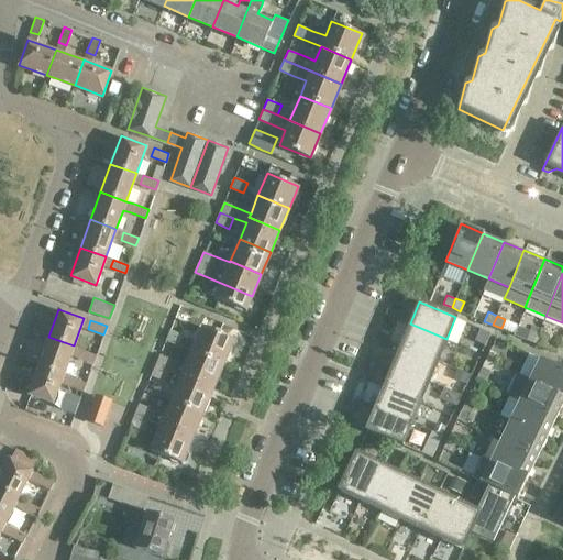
[(446,339),(410,324),(401,344),(438,360),(446,339)]
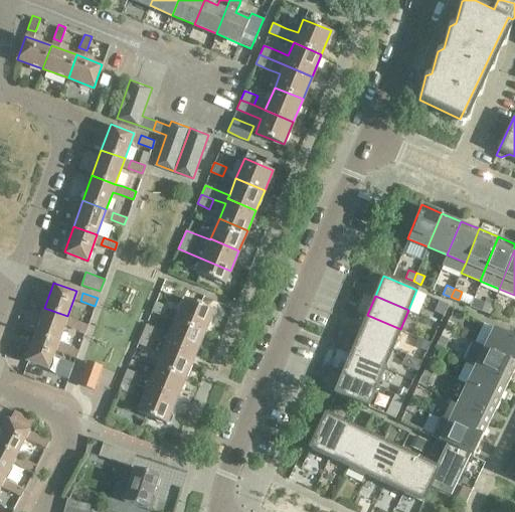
[(176,321),(204,333),(214,310),(185,298),(176,321)]
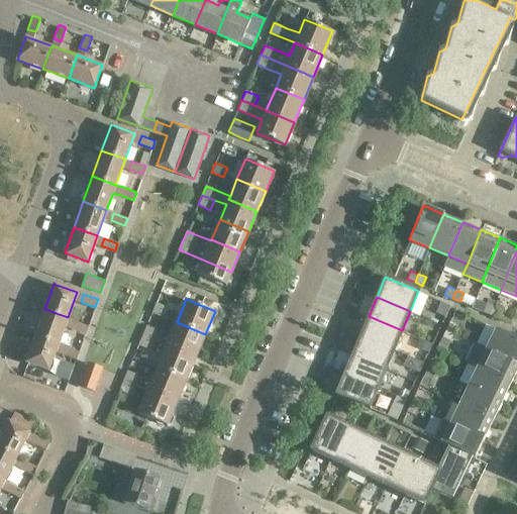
[(440,300),(435,311),(444,315),(449,304),(440,300)]
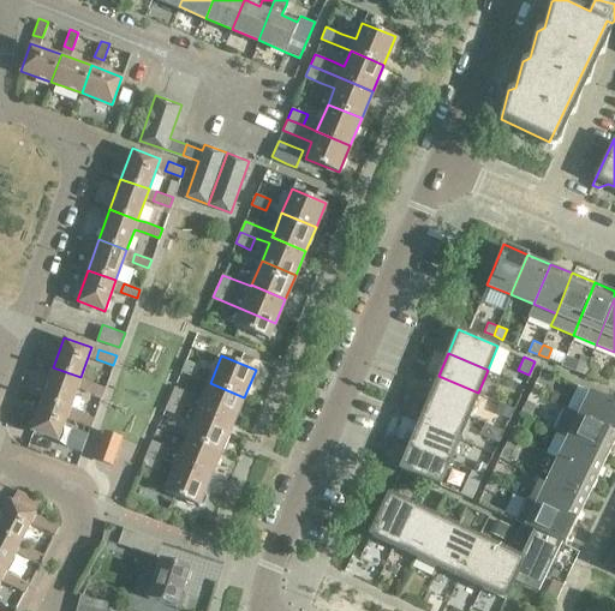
[(186,359),(181,371),(196,377),(201,365),(186,359)]
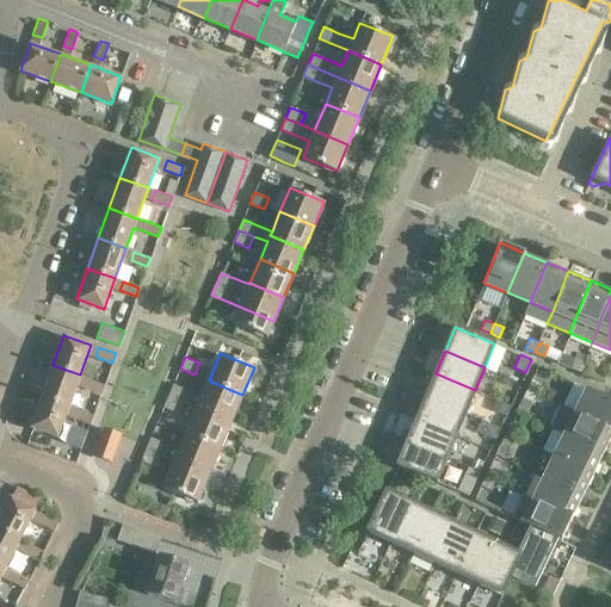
[(571,366),(580,371),(584,361),(574,357),(571,366)]
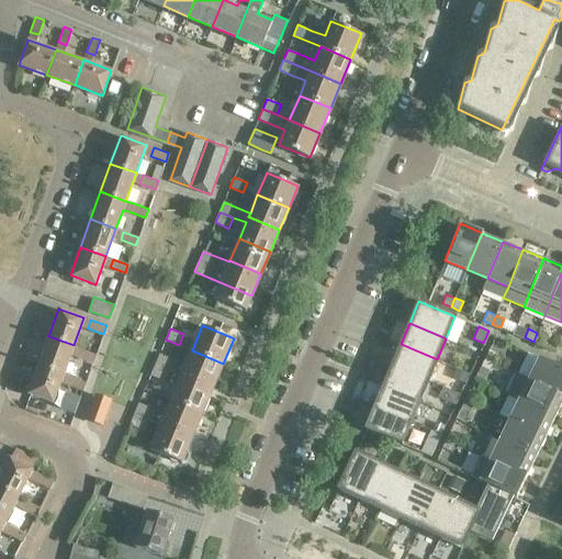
[(537,333),(534,342),(542,345),(546,336),(537,333)]
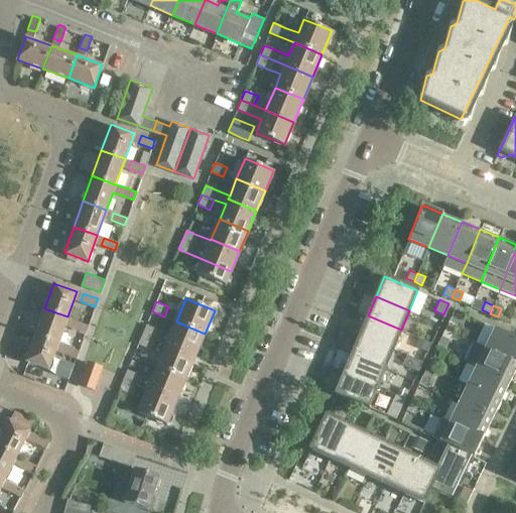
[(44,308),(34,335),(58,343),(58,342),(68,316),(44,308)]
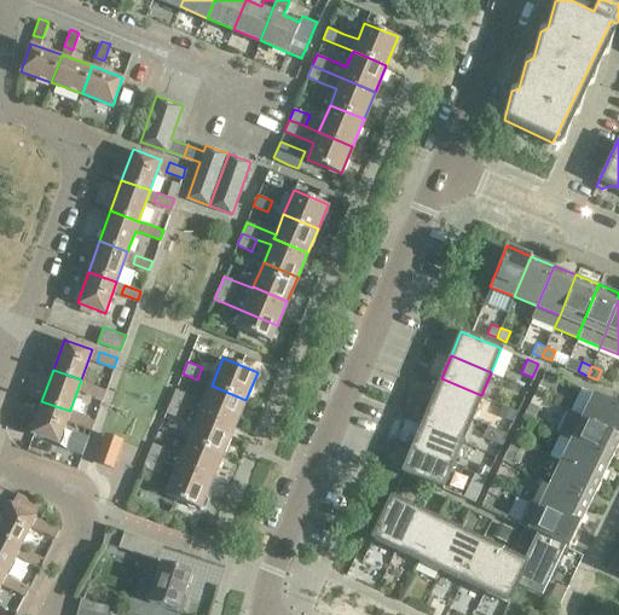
[(481,395),(441,378),(432,400),(472,417),(481,395)]
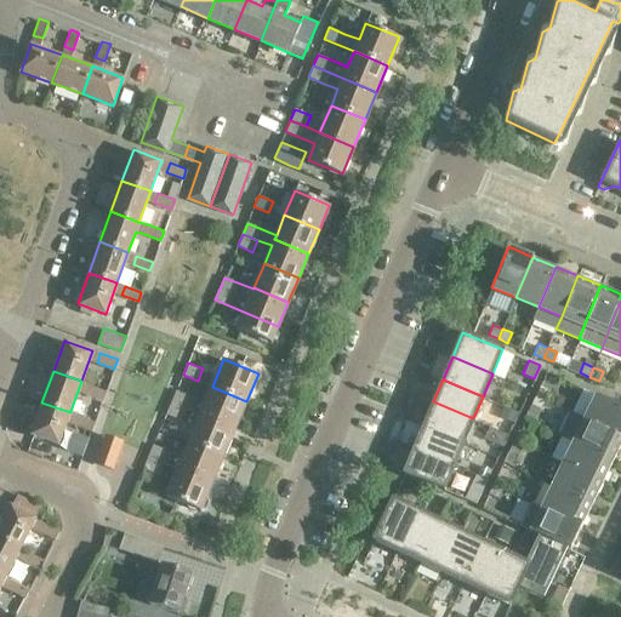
[(103,399),(106,390),(89,384),(85,393),(103,399)]
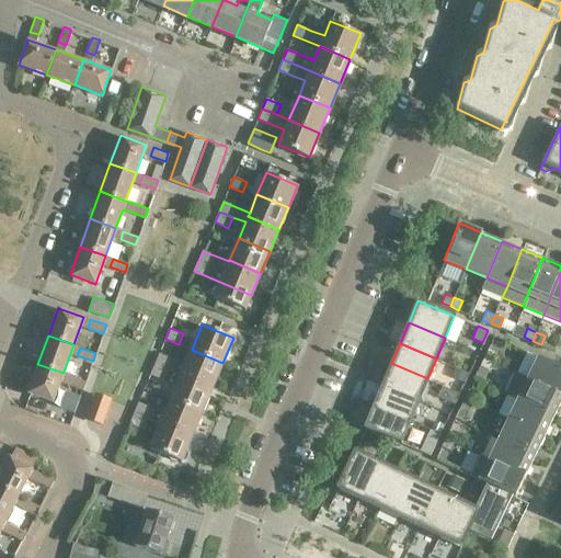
[(489,348),(484,356),(493,360),(496,352),(489,348)]
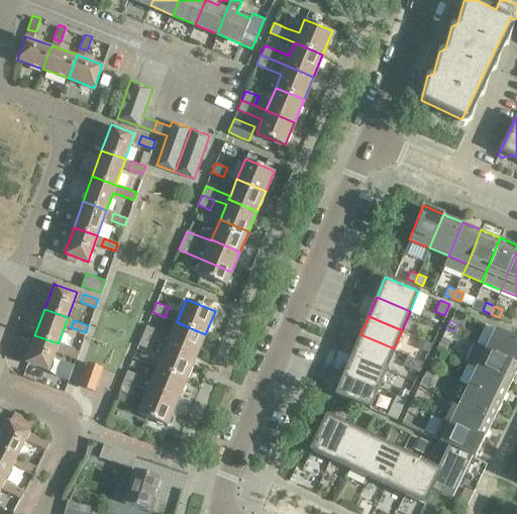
[(168,343),(167,344),(196,356),(205,334),(177,322),(172,334),(147,324),(142,334),(156,339),(168,343)]
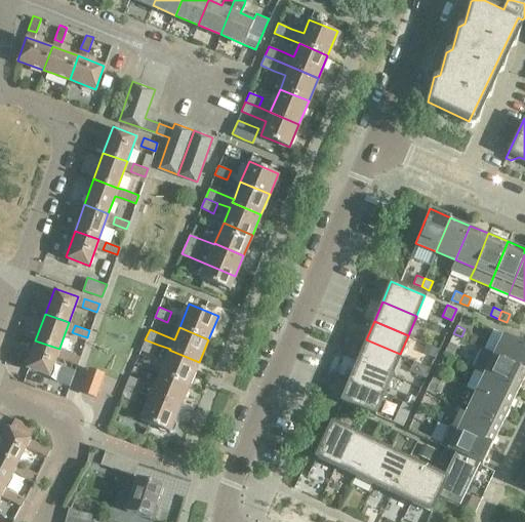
[(461,336),(453,333),(449,340),(457,345),(461,336)]
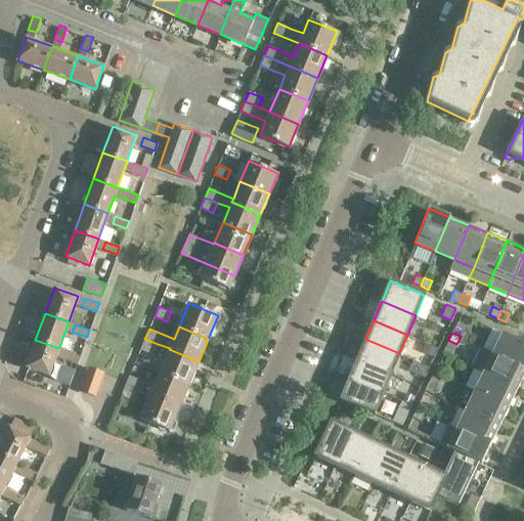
[(493,352),(523,366),(523,342),(504,333),(493,352)]
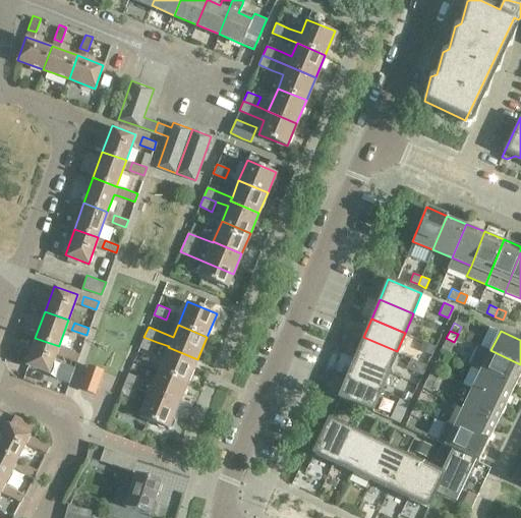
[(153,352),(157,342),(143,337),(140,346),(153,352)]
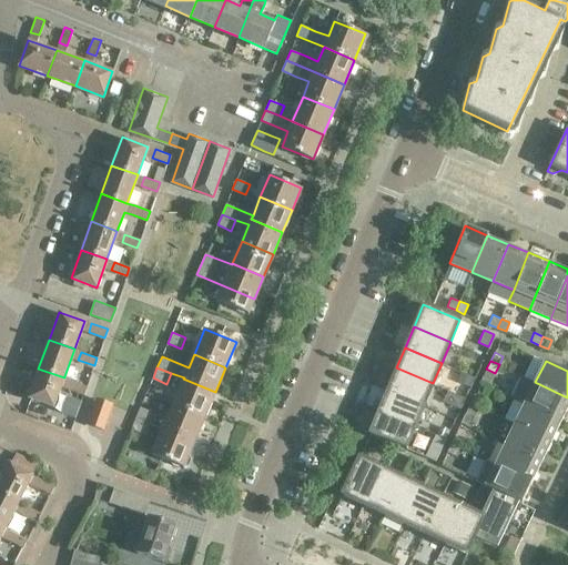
[(387,389),(425,404),(433,383),(396,367),(387,389)]
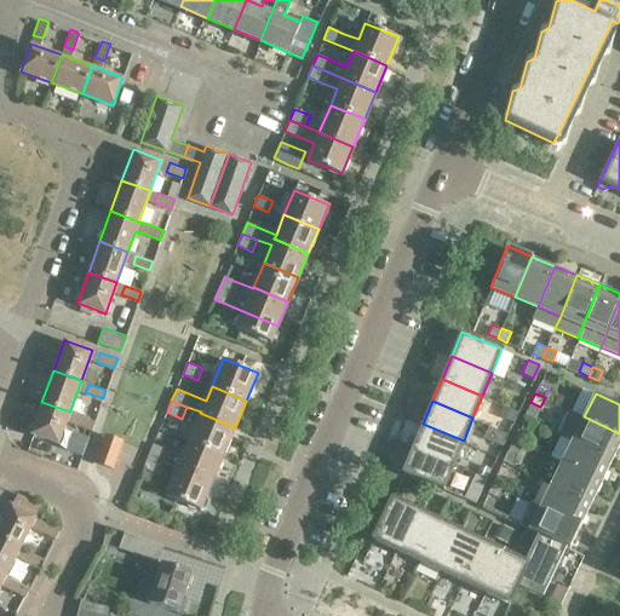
[(70,412),(41,402),(30,432),(58,443),(67,420),(75,424),(91,430),(95,420),(79,414),(70,410),(70,412)]
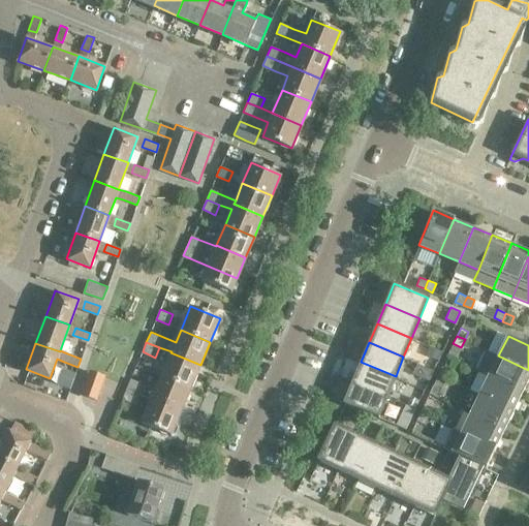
[(429,345),(425,353),(437,359),(441,349),(429,345)]
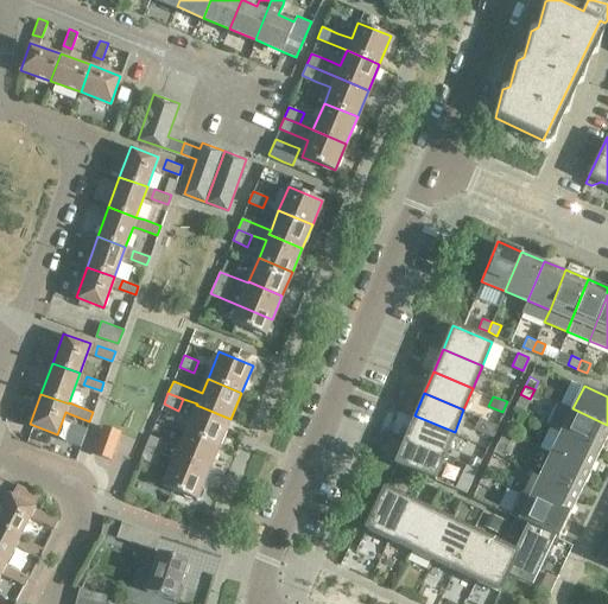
[(607,433),(607,425),(572,408),(557,401),(546,423),(562,431),(601,449),(607,433)]
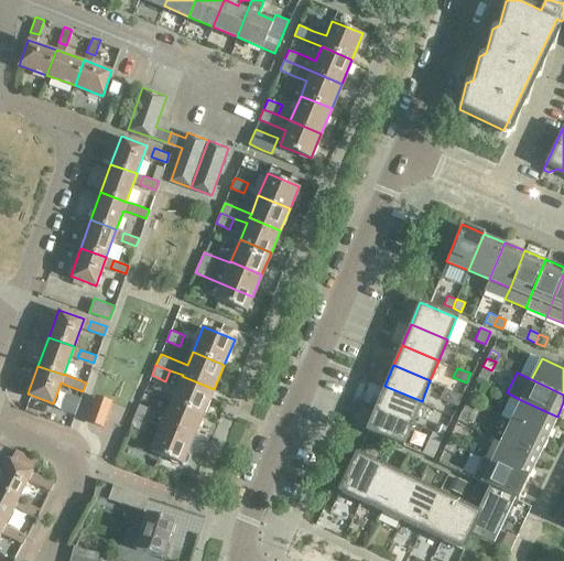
[(214,389),(182,376),(172,402),(203,414),(214,389)]
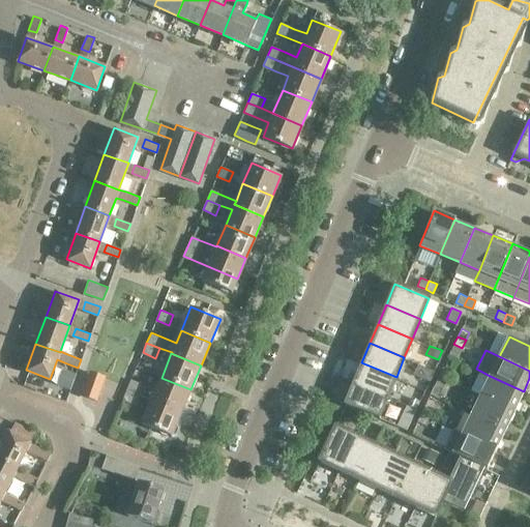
[(388,397),(396,377),(361,362),(354,382),(388,397)]
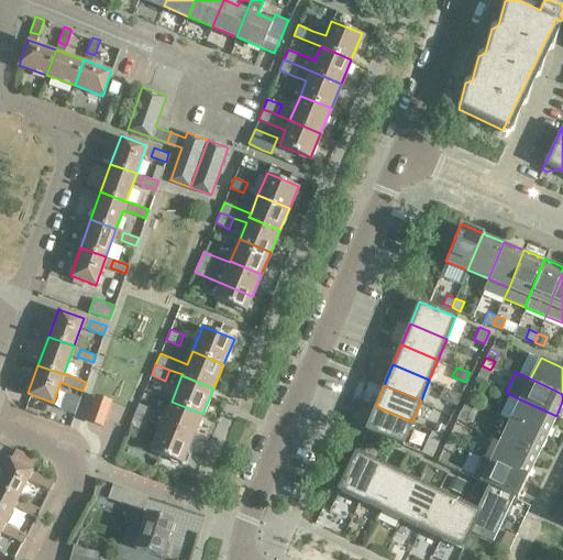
[(456,404),(461,393),(443,385),(439,396),(456,404)]
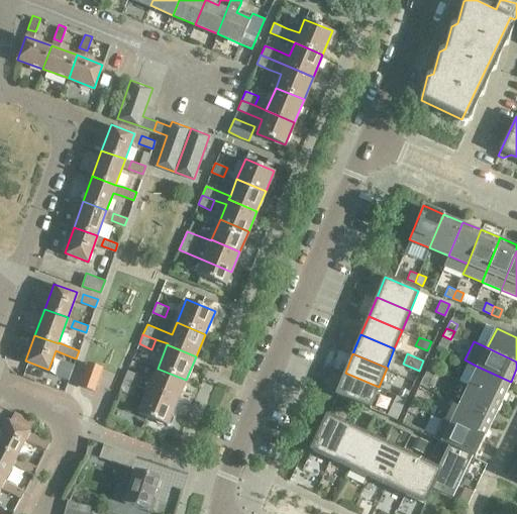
[(61,357),(56,374),(68,378),(74,363),(61,357)]
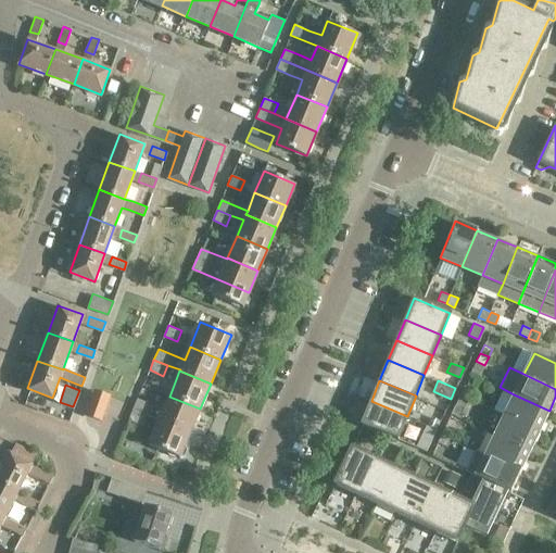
[(465,385),(460,393),(469,397),(474,389),(465,385)]
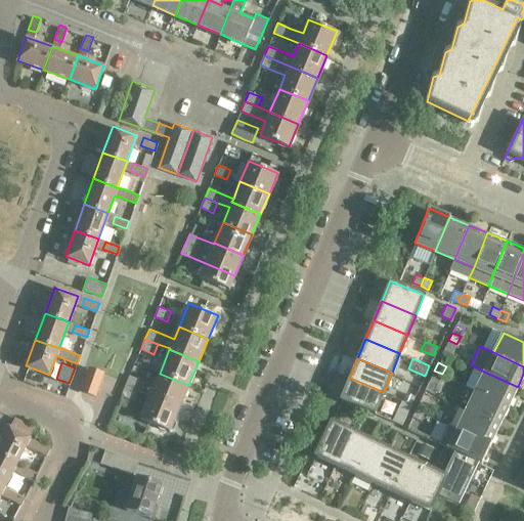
[(89,367),(81,389),(95,394),(103,373),(89,367)]
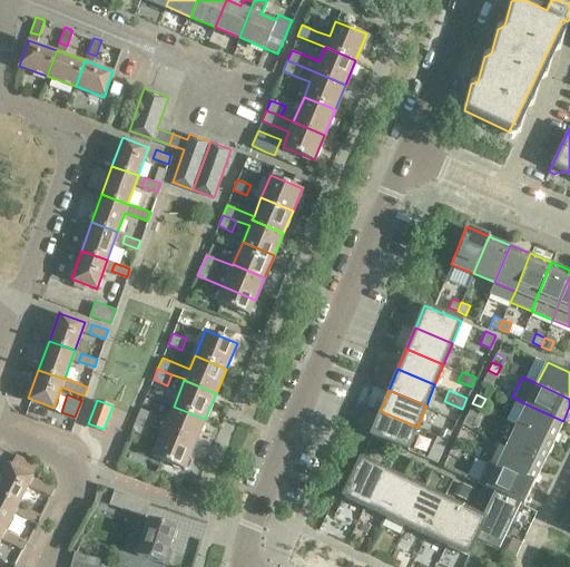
[(481,407),(472,403),(469,411),(477,416),(481,407)]
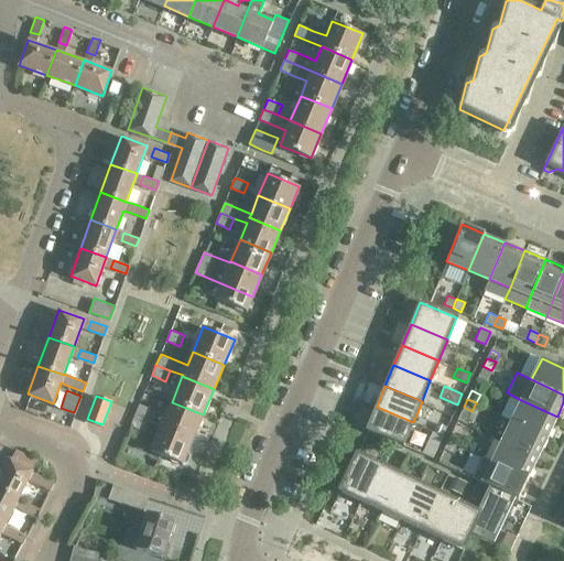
[(512,420),(548,437),(557,417),(521,400),(512,420)]
